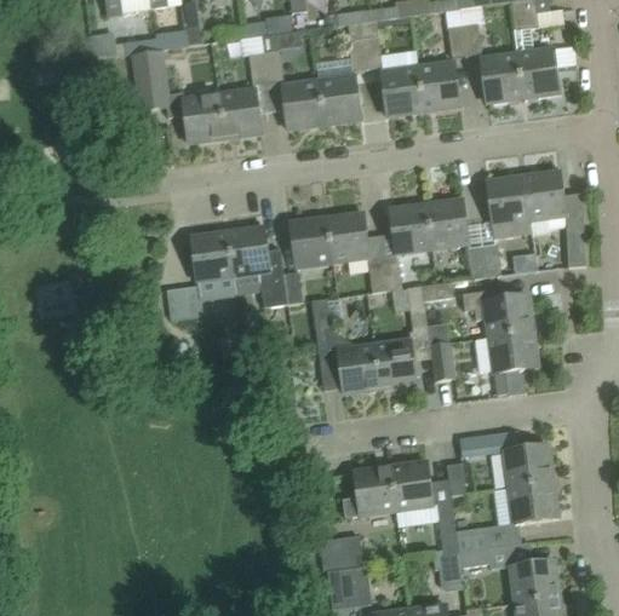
[(152,10),(150,0),(104,0),(107,16),(152,10)]
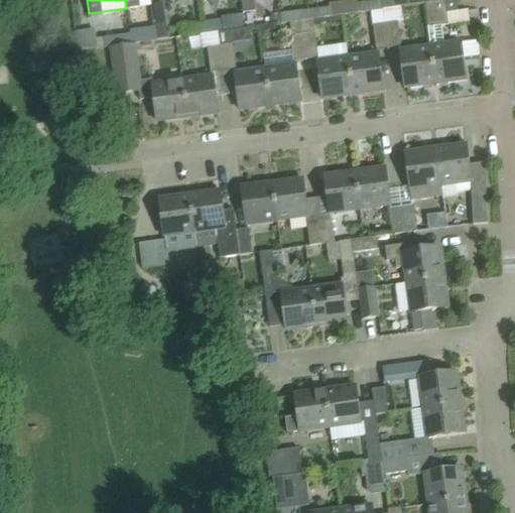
[(125,0),(126,8),(141,6),(140,0),(125,0)]
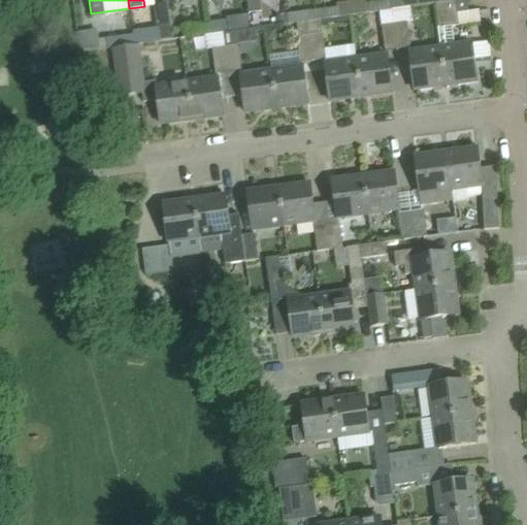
[(152,0),(157,39),(171,37),(166,0),(152,0)]
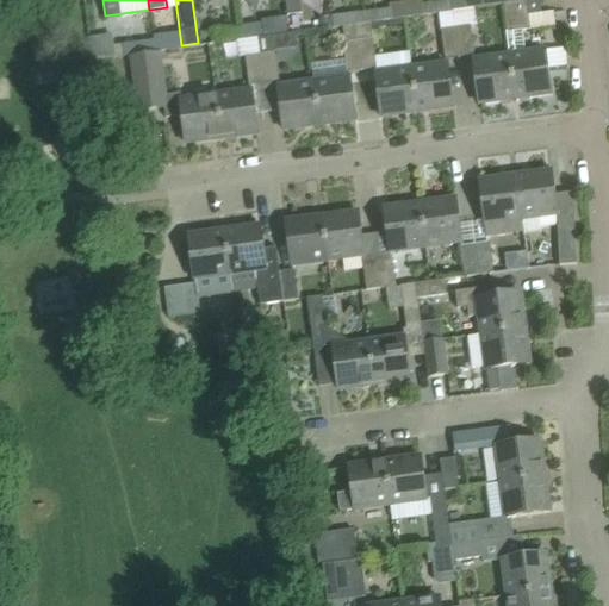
[(285,0),(287,12),(302,11),(300,0),(285,0)]
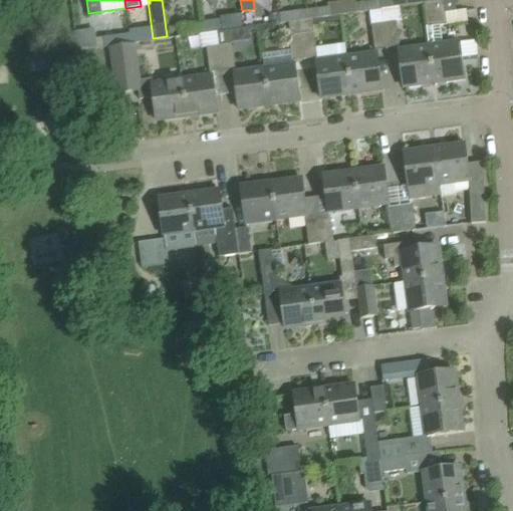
[(353,10),(352,2),(351,0),(334,0),(317,2),(317,6),(315,7),(316,15),(353,10)]
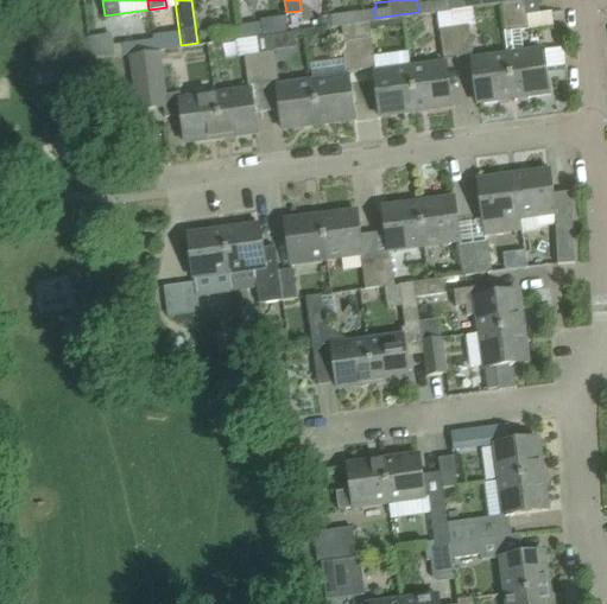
[(418,12),(436,10),(449,8),(448,0),(437,0),(417,2),(418,12)]
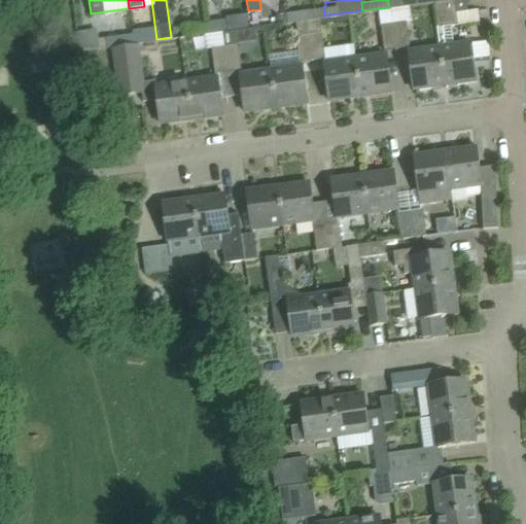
[(440,0),(432,1),(436,26),(452,24),(456,23),(455,9),(453,0),(440,0)]
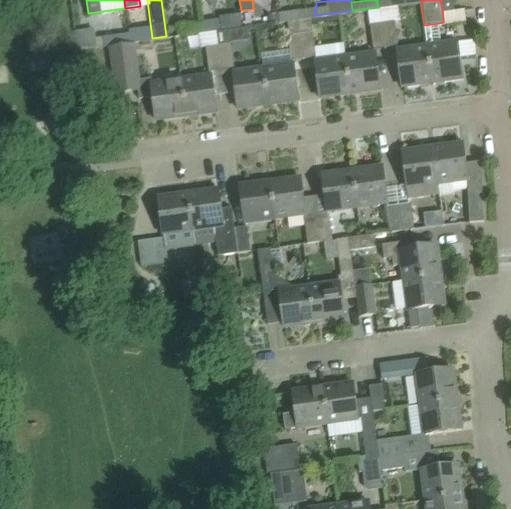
[(440,0),(442,9),(452,7),(451,0),(440,0)]
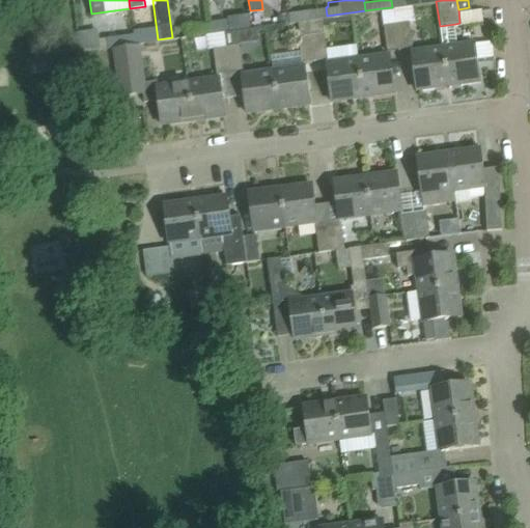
[(406,5),(393,7),(399,49),(412,47),(408,20),(414,20),(412,4),(406,5)]
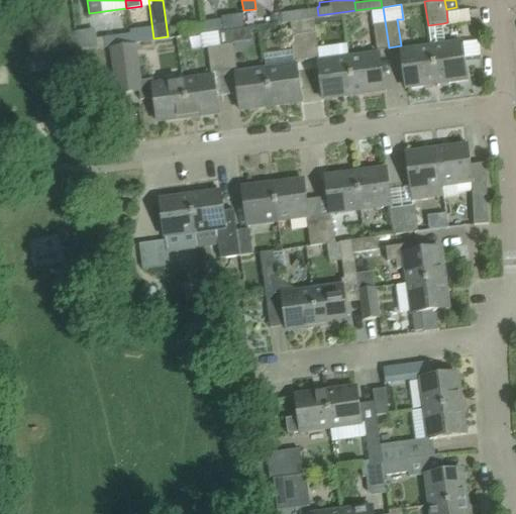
[(300,18),(318,15),(317,7),(280,12),(281,20),(289,19),(300,18)]
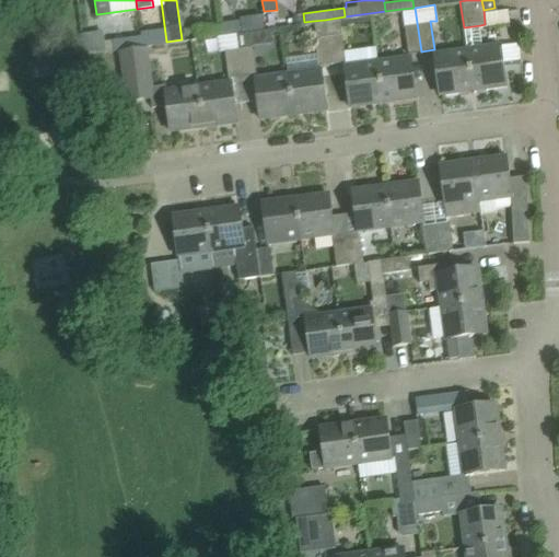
[(415,8),(402,9),(408,53),(421,51),(415,8)]
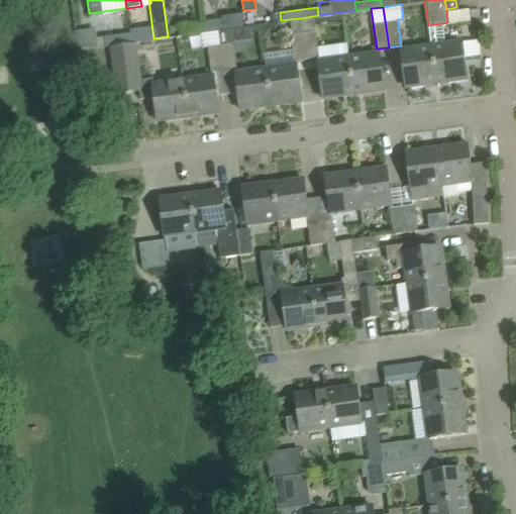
[(281,20),(280,12),(270,13),(271,22),(281,20)]
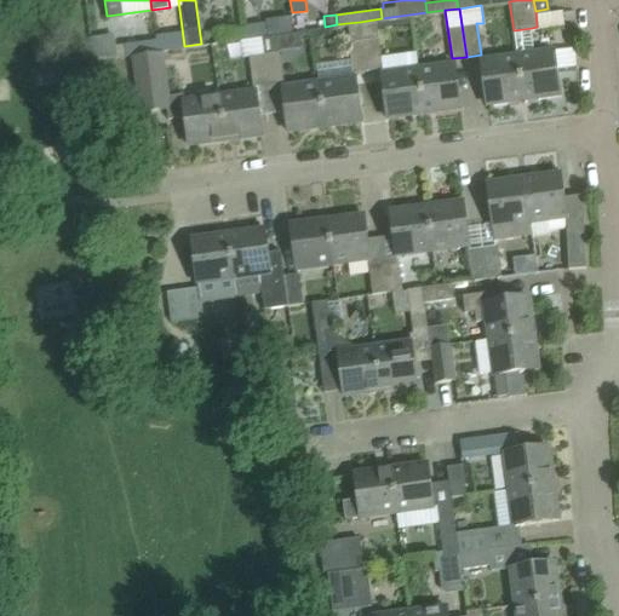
[(360,23),(362,39),(367,69),(382,67),(376,21),(360,23)]
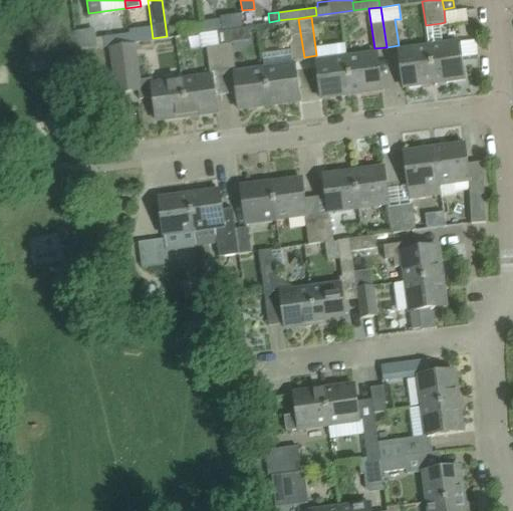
[(298,18),(287,19),(289,34),(300,32),(298,19),(298,18)]
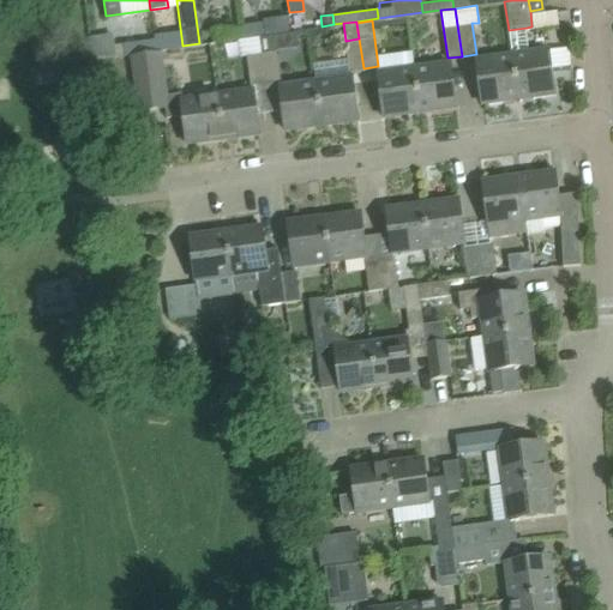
[(262,23),(244,25),(245,37),(263,35),(262,23)]
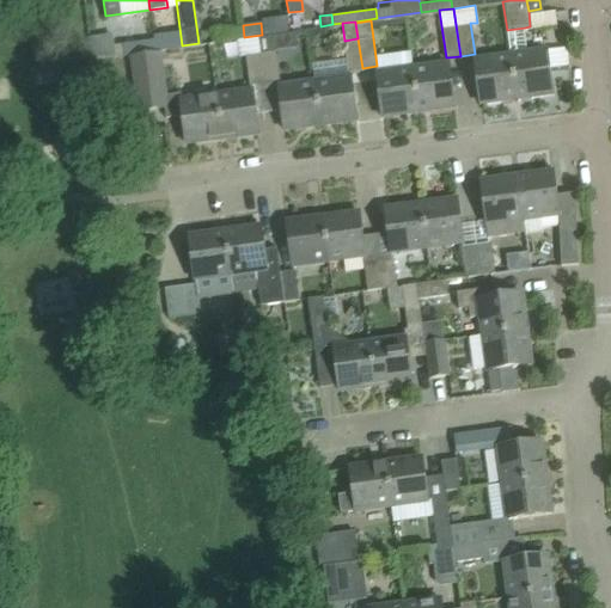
[(243,25),(213,29),(214,41),(244,37),(243,25)]
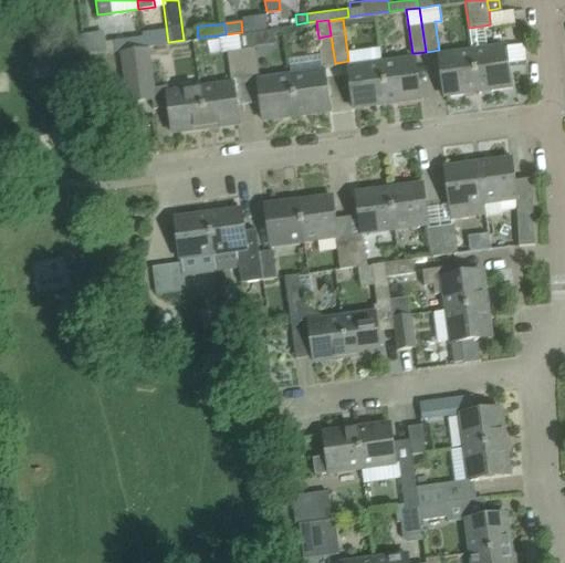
[(485,25),(469,28),(471,49),(477,90),(510,85),(504,44),(488,47),(485,25)]
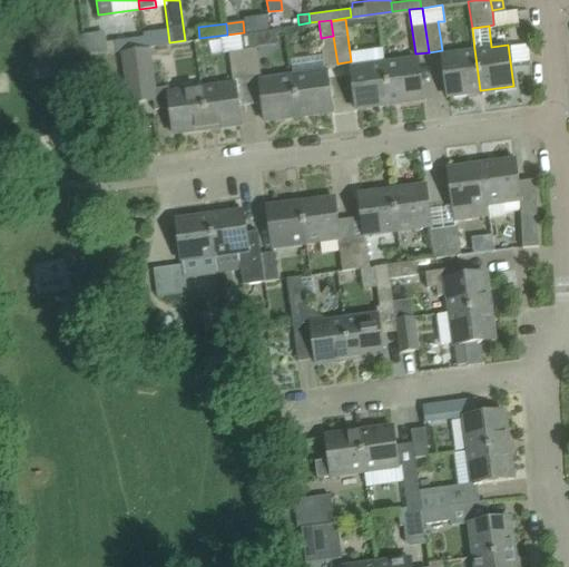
[(168,32),(143,35),(145,46),(148,45),(169,42),(168,32)]
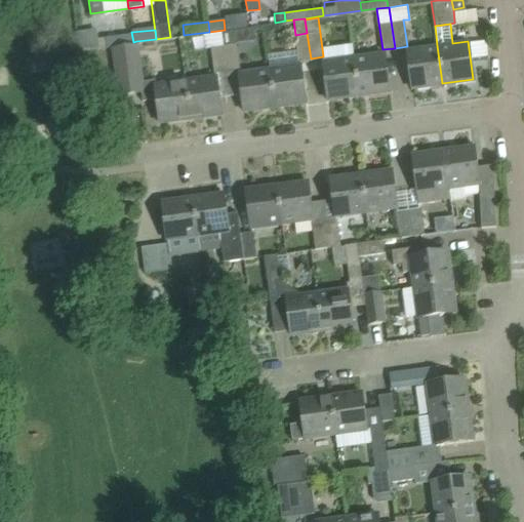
[(222,33),(227,69),(227,70),(240,69),(234,31),(222,33)]
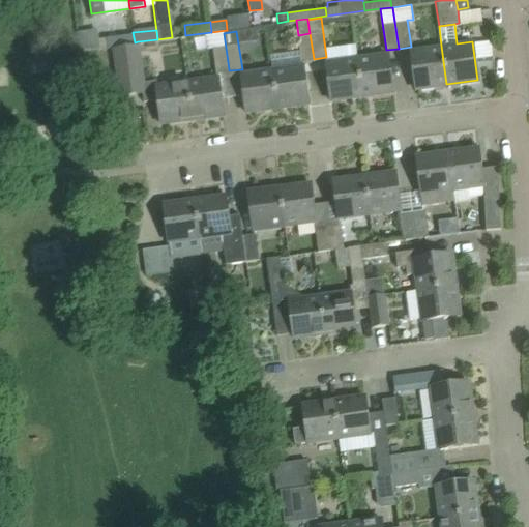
[(135,42),(133,32),(107,36),(108,46),(135,42)]
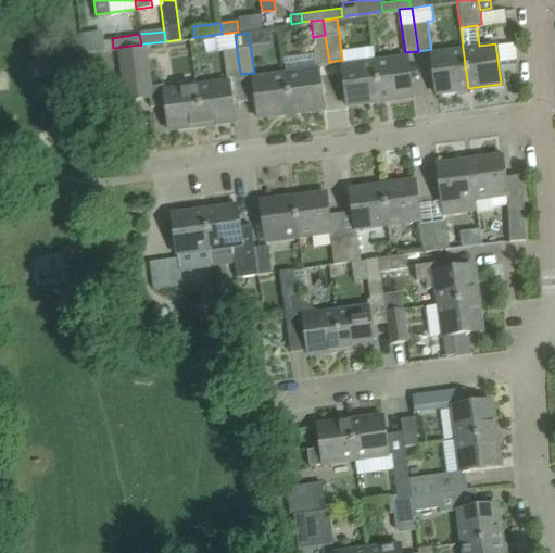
[(240,74),(240,73),(236,48),(235,35),(222,36),(226,76),(240,74)]
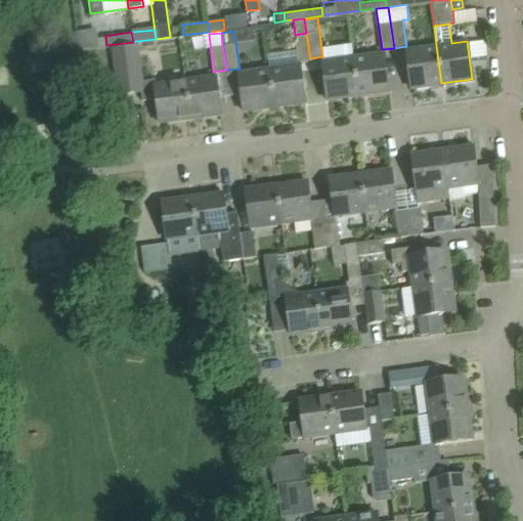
[(310,58),(306,33),(295,35),(298,60),(310,58)]
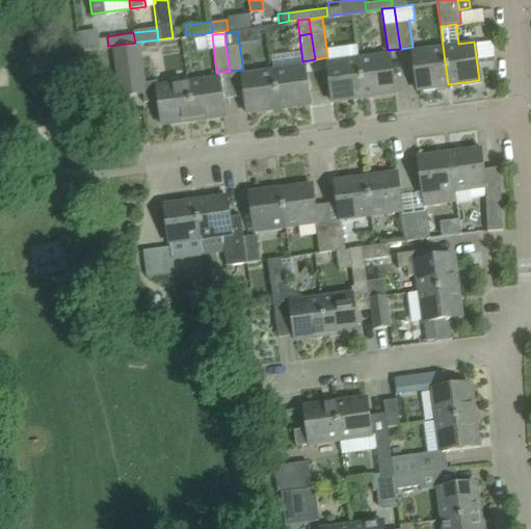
[(140,43),(115,47),(122,95),(145,90),(140,43)]
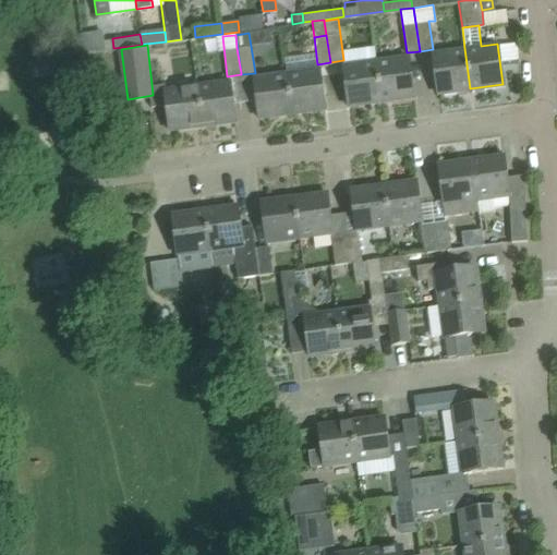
[(470,88),(464,48),(432,52),(437,93),(470,88)]
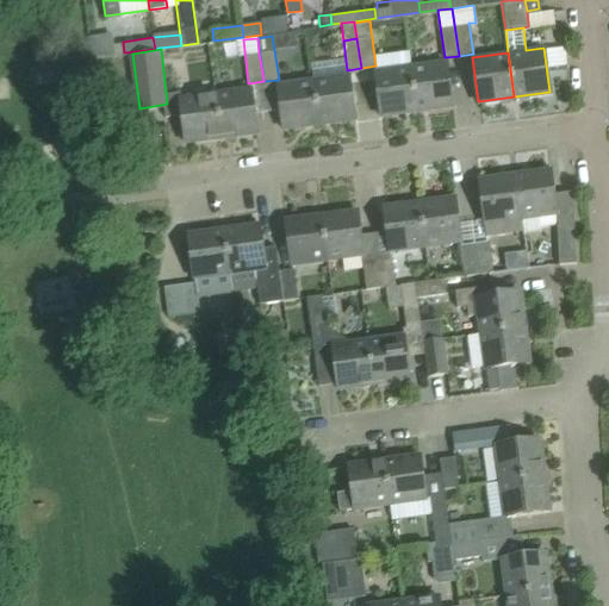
[(446,61),(410,66),(416,110),(452,105),(446,61)]
